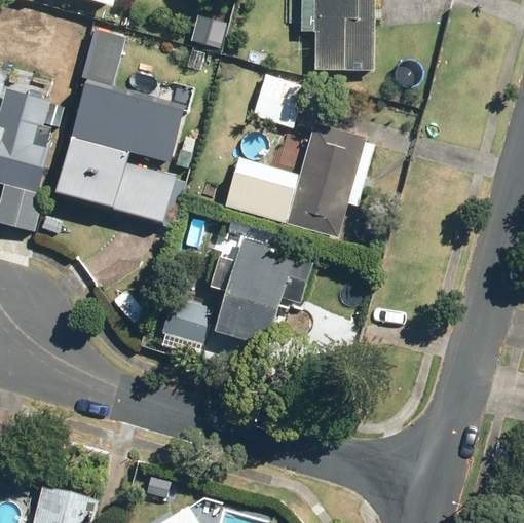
[(301,0),(301,30),(314,30),(314,69),(374,69),(374,0),(301,0)]
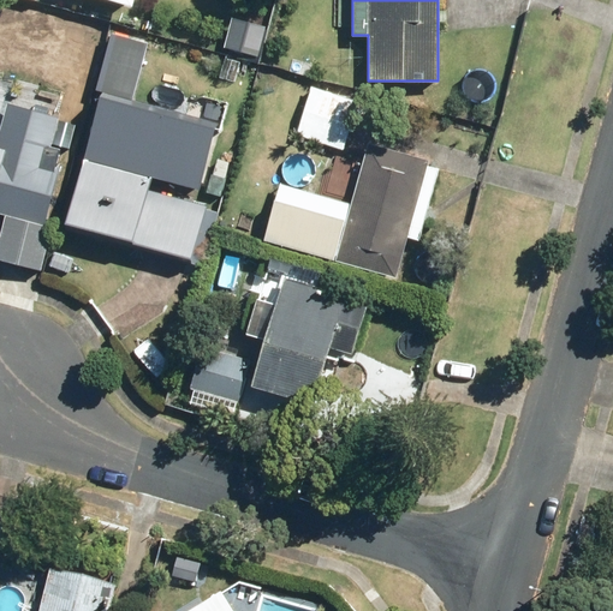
[(265,25),(232,17),(224,47),(257,55),(265,25)]
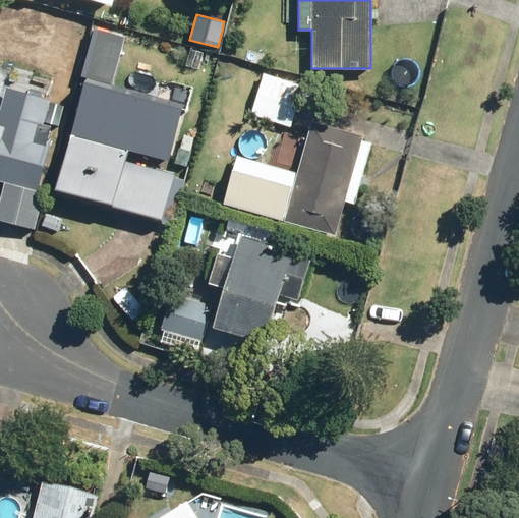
[(302,85),(263,73),(250,113),(290,125),(302,85)]
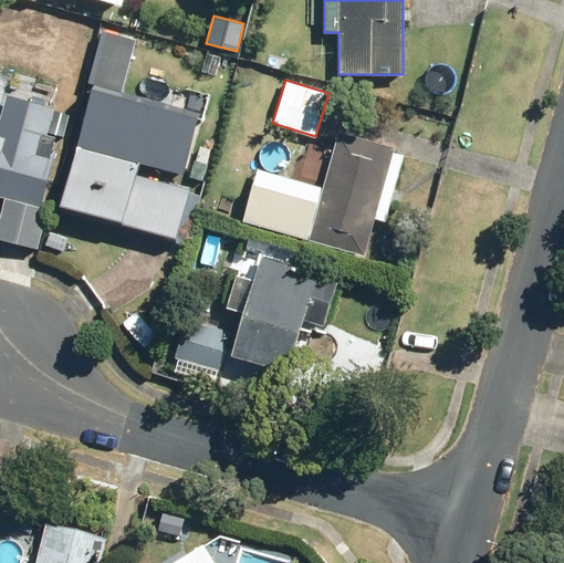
[(200,113),(94,83),(60,207),(176,239),(189,189),(136,174),(139,163),(183,175),(200,113)]
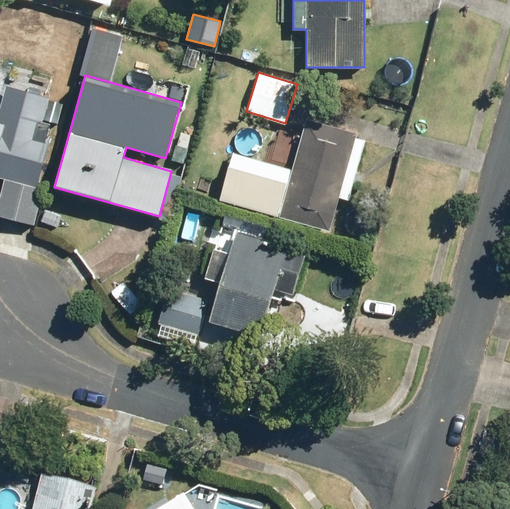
[(0,177),(4,178),(0,193),(0,216),(33,225),(43,189),(36,187),(48,143),(44,142),(49,124),(41,121),(47,98),(5,87),(0,106),(0,177)]
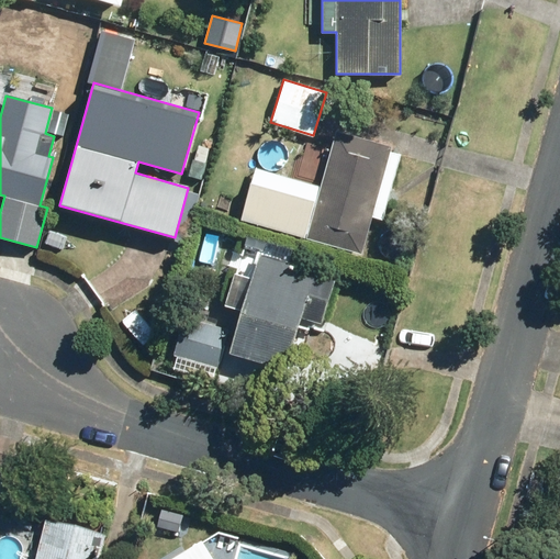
[(390,146),(335,131),(321,186),(255,167),(241,220),(361,253),(371,216),(381,219),(400,153),(389,149),(390,146)]
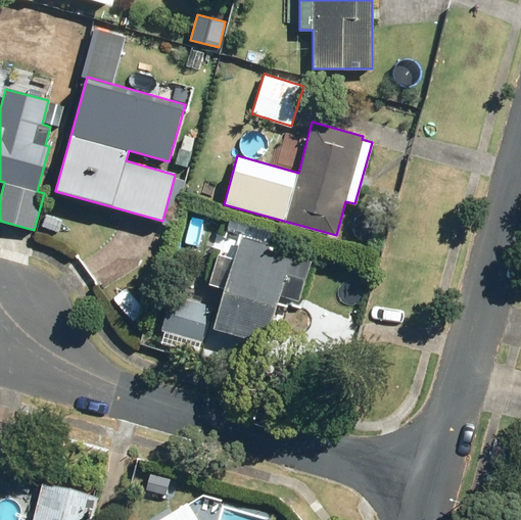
[(313,257),(241,236),(234,258),(218,254),(208,284),(225,289),(212,329),(266,344),(281,295),(299,301),(313,257)]
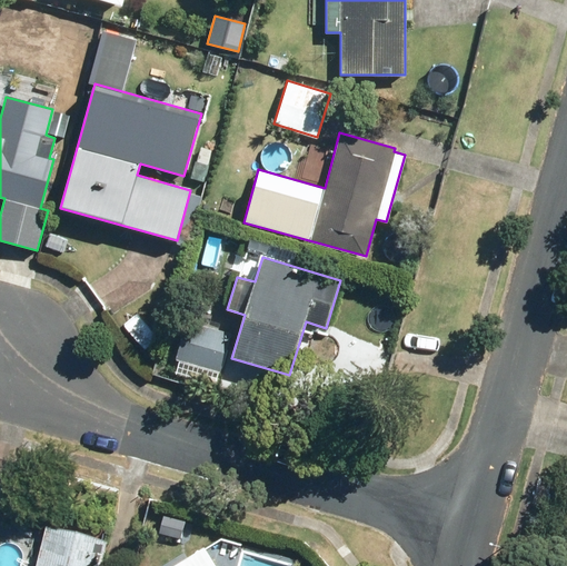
[(219,371),(230,333),(185,320),(173,358),(219,371)]
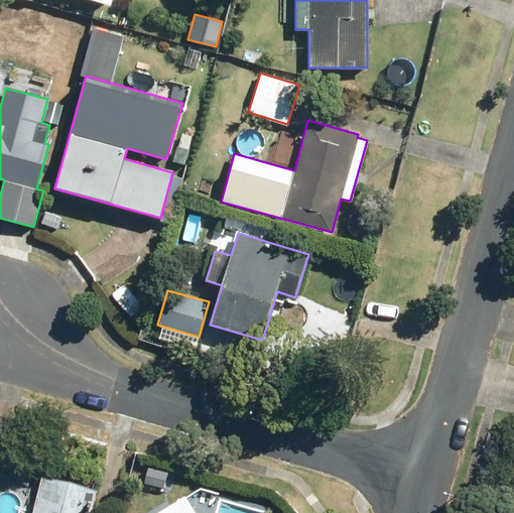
[(90,512),(98,483),(43,469),(32,512),(90,512)]
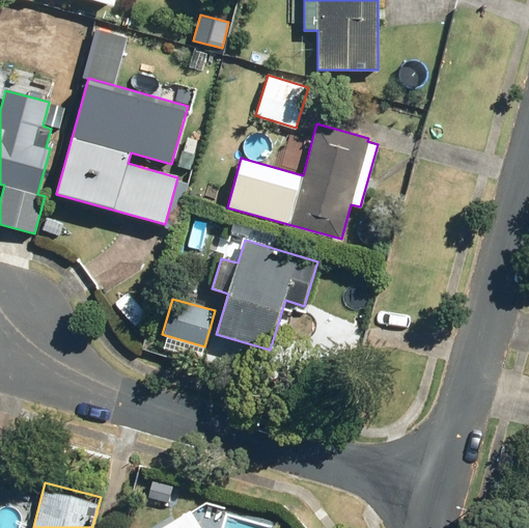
[(201,527),(191,510),(161,527),(201,527)]
